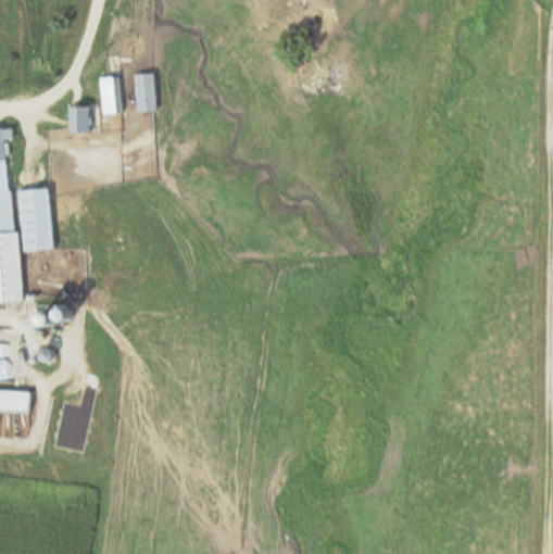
[(135,111),(154,111),(154,73),(135,73),(135,111)]
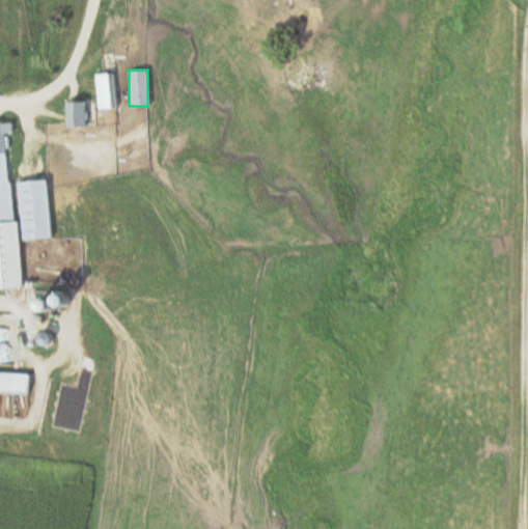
[(113,73),(96,73),(96,108),(113,108),(113,73)]
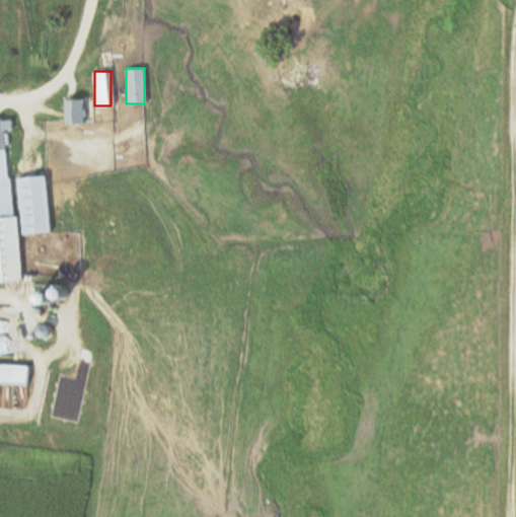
[(64,123),(82,123),(82,99),(64,99),(64,123)]
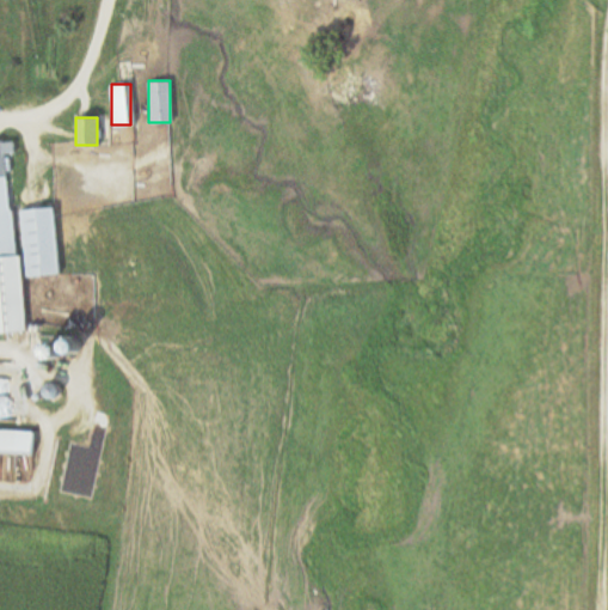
[(0,331),(20,330),(7,140),(0,140),(0,331)]
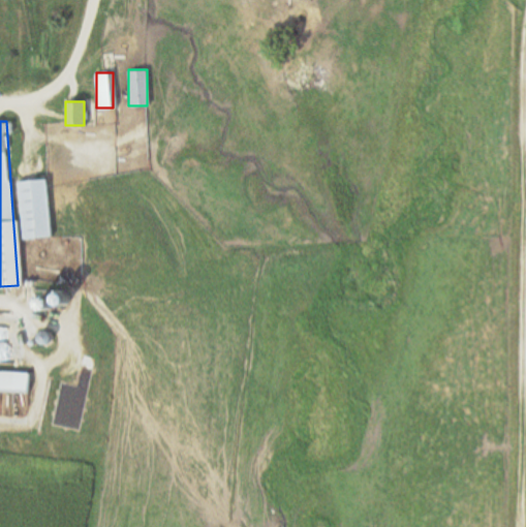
[(51,236),(47,179),(18,181),(21,238),(51,236)]
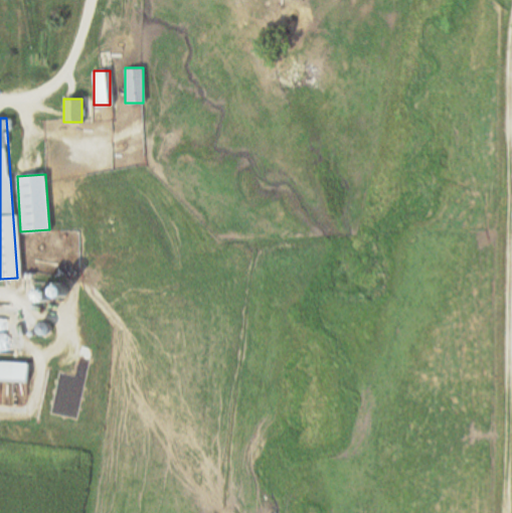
[(0,379),(26,380),(27,362),(0,360),(0,379)]
